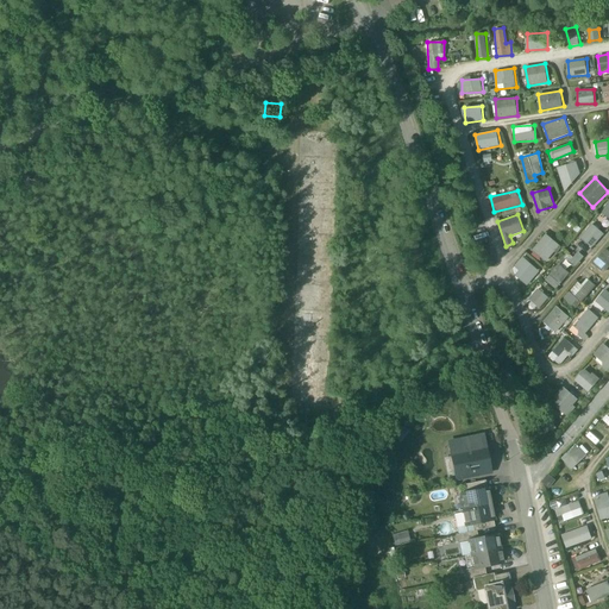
[(592,224),(581,237),(591,248),(604,233),(592,224)]
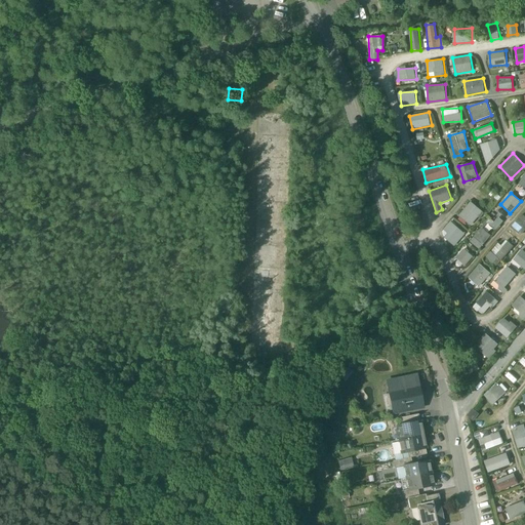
[(472,226),(484,211),(471,201),(459,215),(472,226)]
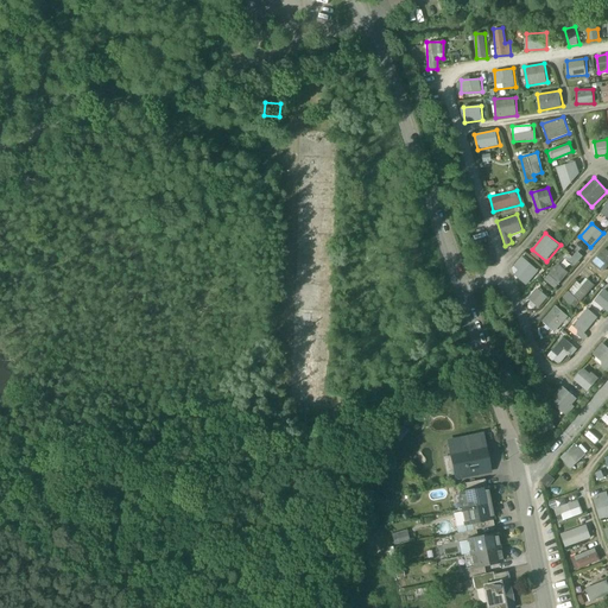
[(593,261),(603,272),(607,266),(607,251),(605,247),(593,261)]
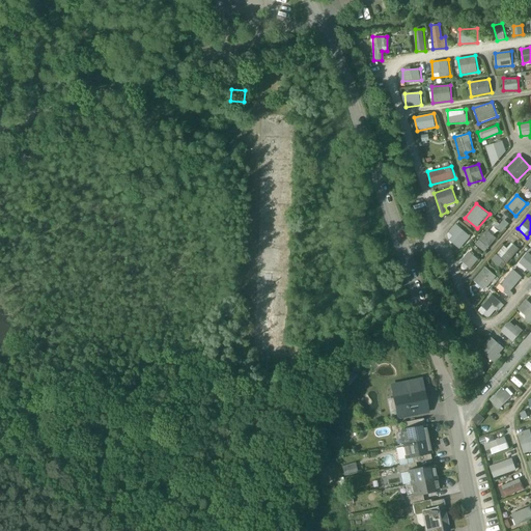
[(501,232),(508,224),(503,219),(495,226),(501,232)]
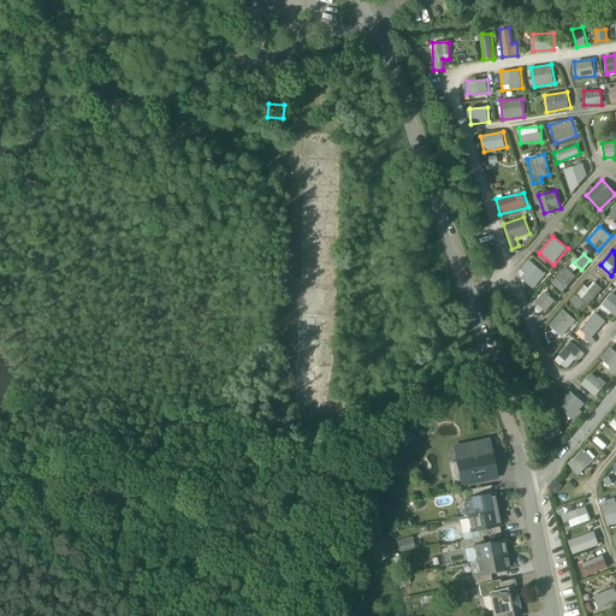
[(534,289),(546,274),(529,259),(517,273),(534,289)]
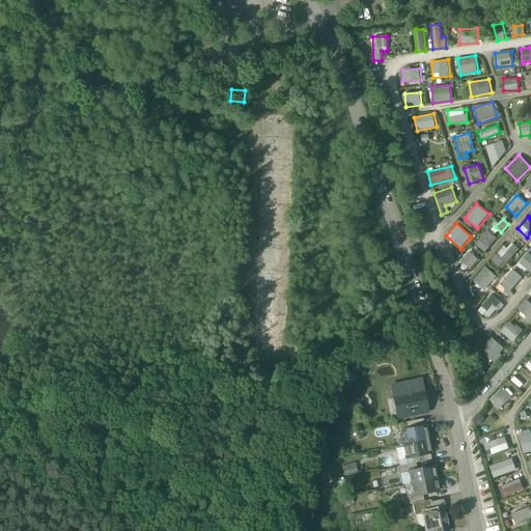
[(484,252),(497,238),(487,230),(475,244),(484,252)]
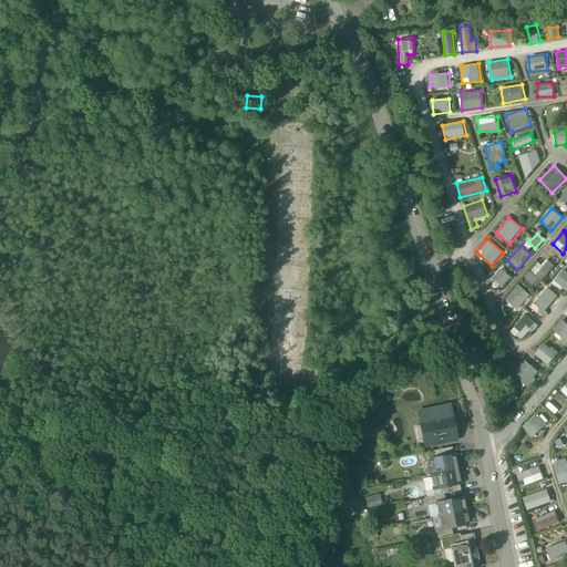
[(542,266),(538,263),(525,277),(536,287),(555,266),(547,259),(542,266)]
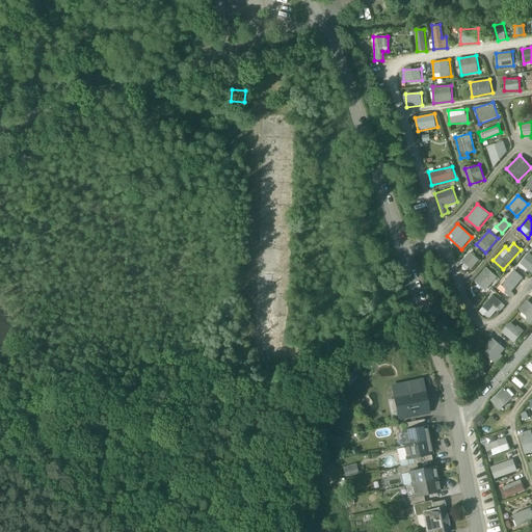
[(462,261),(472,269),(480,260),(471,251),(462,261)]
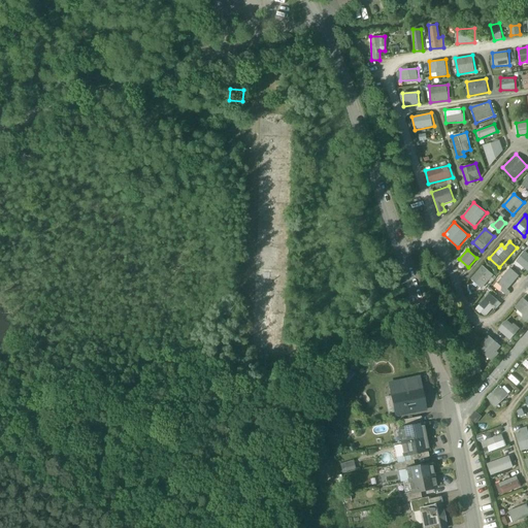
[(516,261),(527,270),(527,252),(525,251),(516,261)]
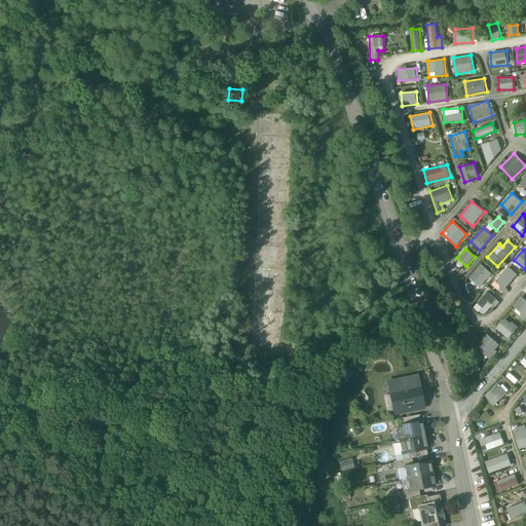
[(479,288),(492,273),(481,263),(467,277),(479,288)]
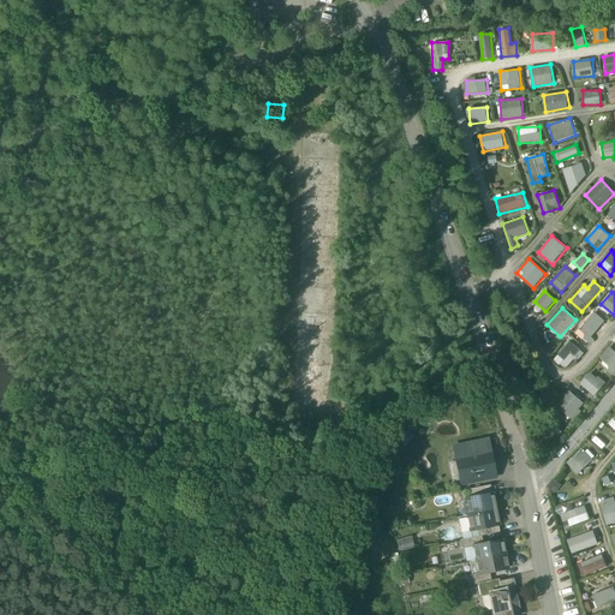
[(587,342),(607,321),(595,311),(575,333),(587,342)]
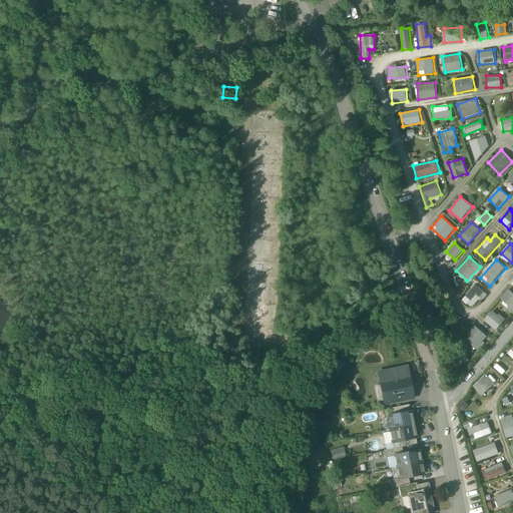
[(461,300),(472,309),(486,294),(475,285),(461,300)]
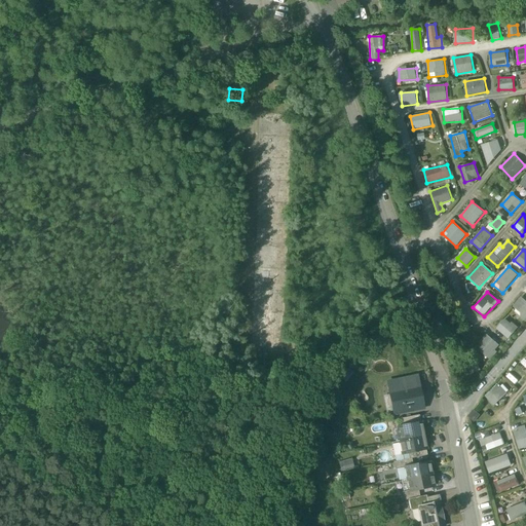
[(511,308),(525,321),(525,318),(525,300),(521,296),(511,308)]
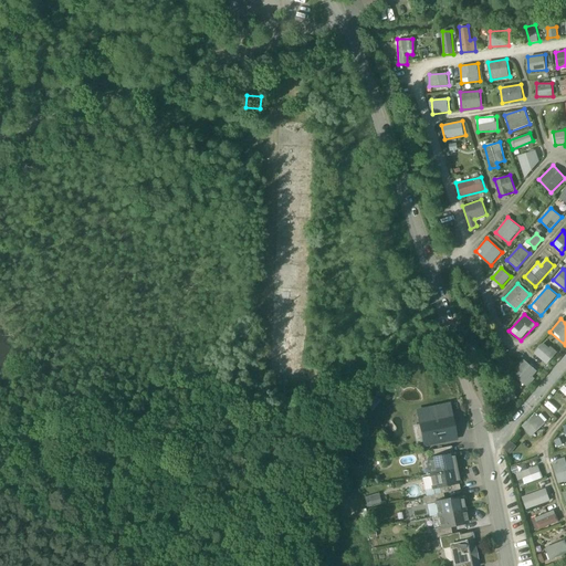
[(547,364),(557,354),(544,342),(534,353),(547,364)]
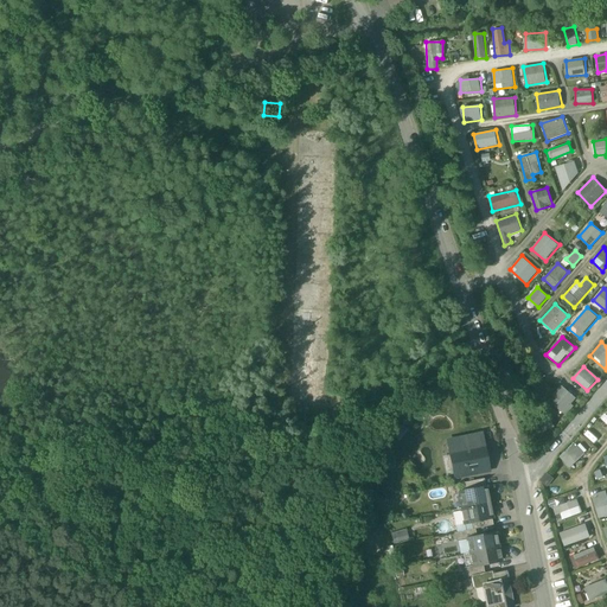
[(27,375),(31,384),(38,382),(34,372),(27,375)]
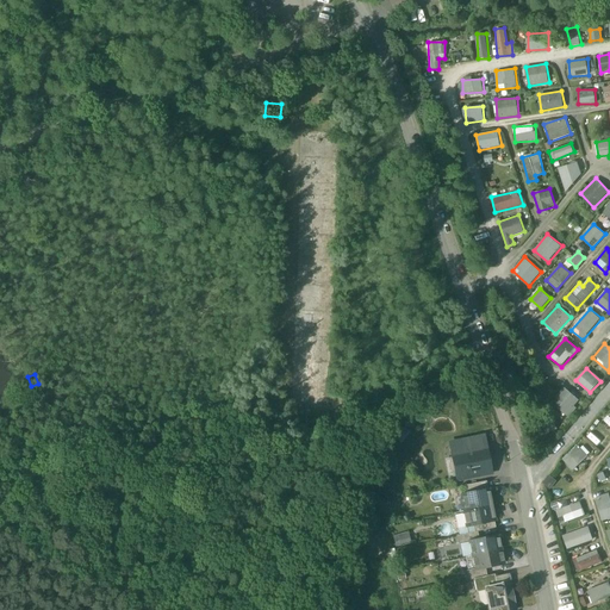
[(551,402),(568,417),(577,409),(573,405),(579,399),(565,386),(551,402)]
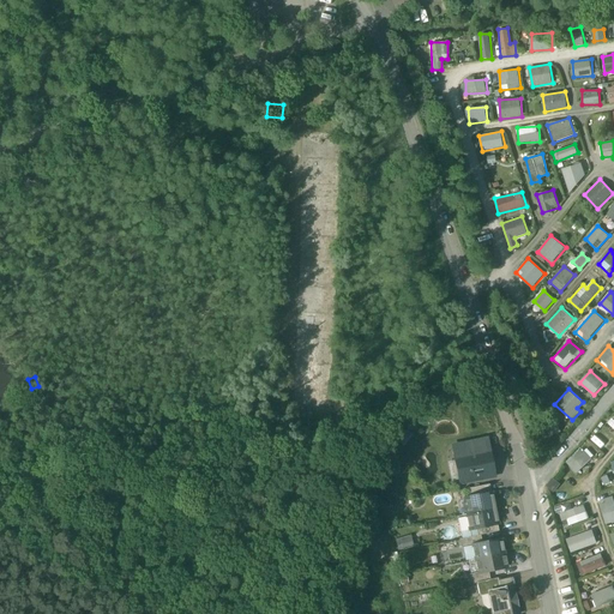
[(465,445),(469,457),(487,453),(485,441),(465,445)]
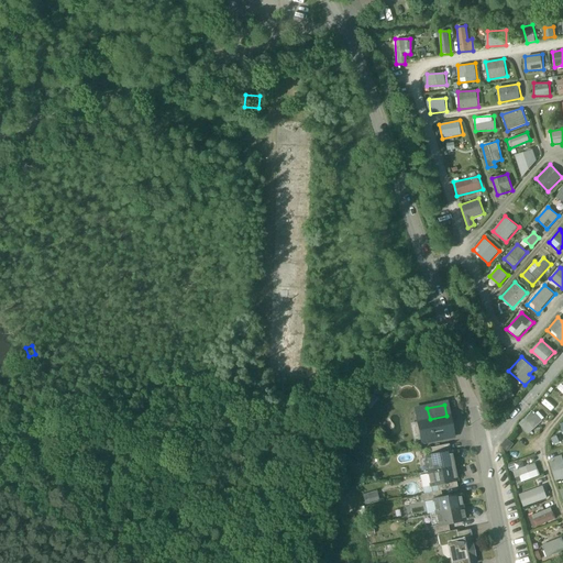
[(418,410),(423,440),(451,434),(446,416),(430,419),(427,408),(418,410)]
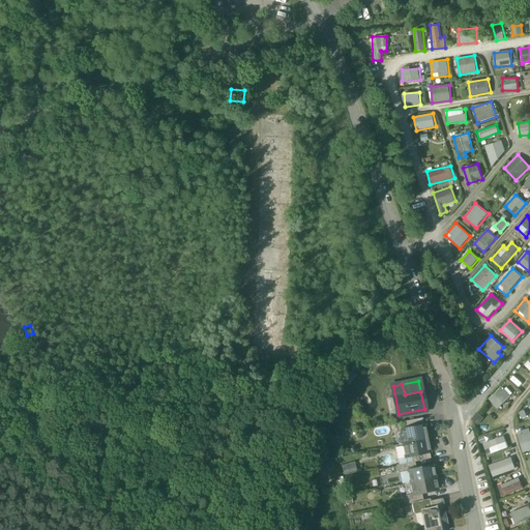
[(503,387),(489,396),(496,408),(510,399),(503,387)]
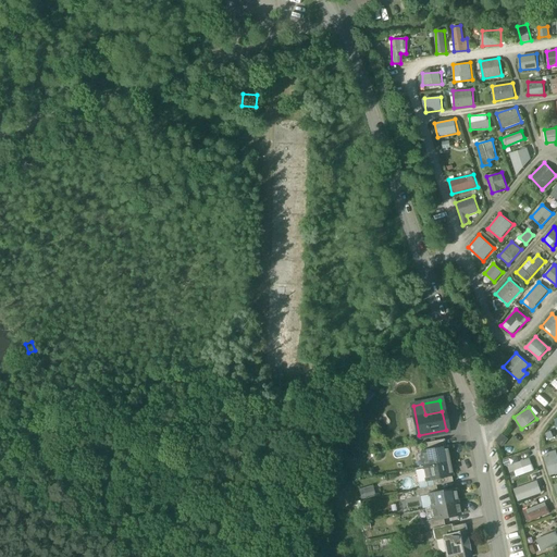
[(425,444),(426,450),(445,447),(444,440),(425,444)]
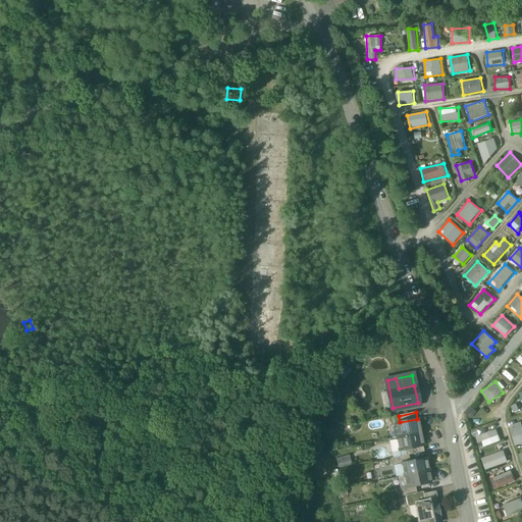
[(396,423),(399,437),(420,433),(418,419),(417,419),(400,422),(396,423)]
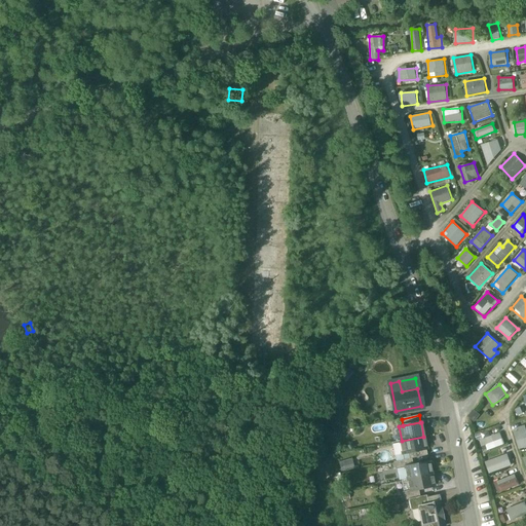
[(518,448),(525,446),(525,425),(515,427),(518,448)]
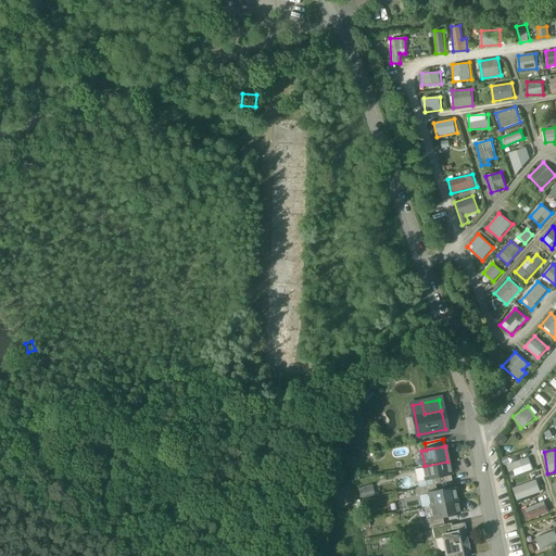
[(506,458),(513,476),(533,469),(529,457),(513,462),(512,457),(506,458)]
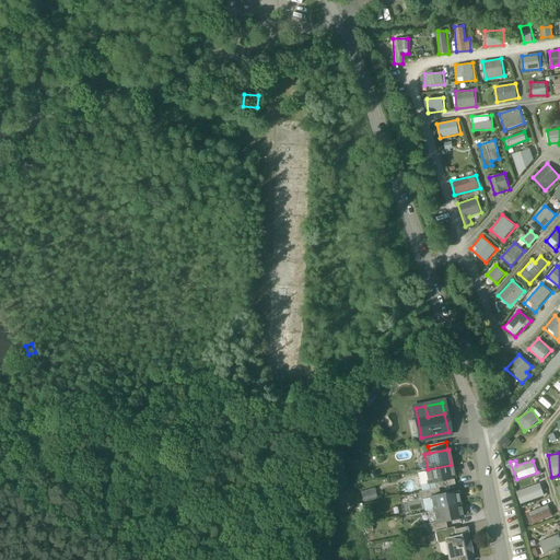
[(454,478),(451,465),(428,469),(426,469),(429,483),(434,482),(453,478),(454,478)]
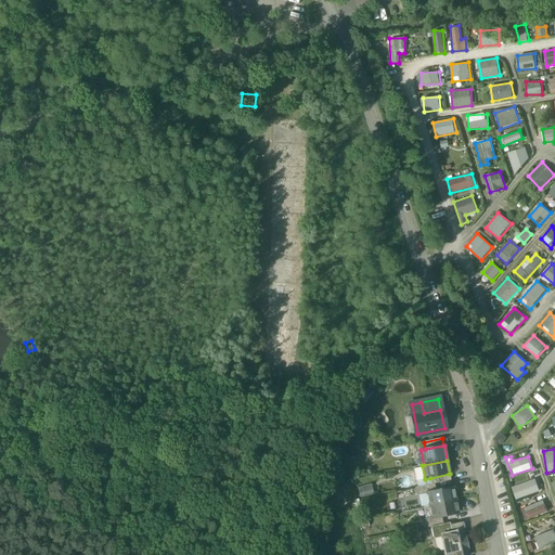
[(430,478),(431,485),(434,483),(451,480),(449,474),(430,478)]
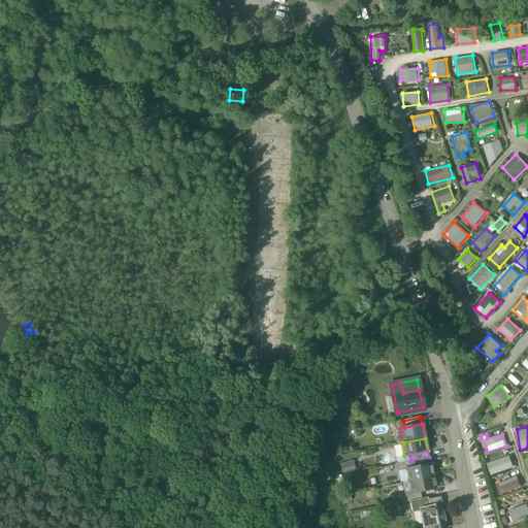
[(491,474),(514,467),(509,456),(487,463),(491,474)]
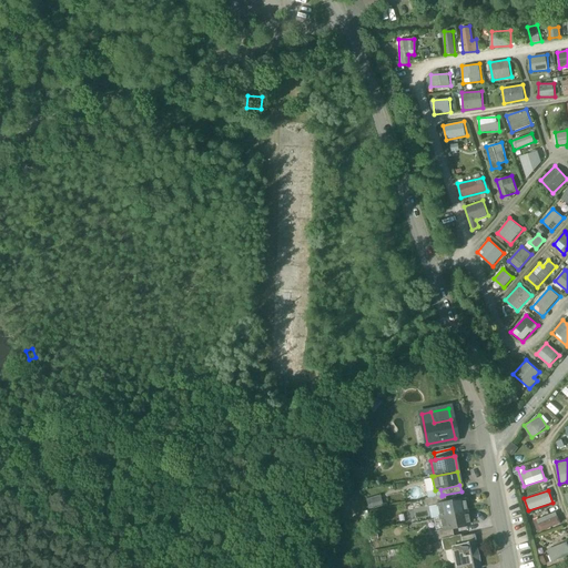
[(446,503),(444,495),(442,496),(425,499),(426,507),(437,505),(446,503)]
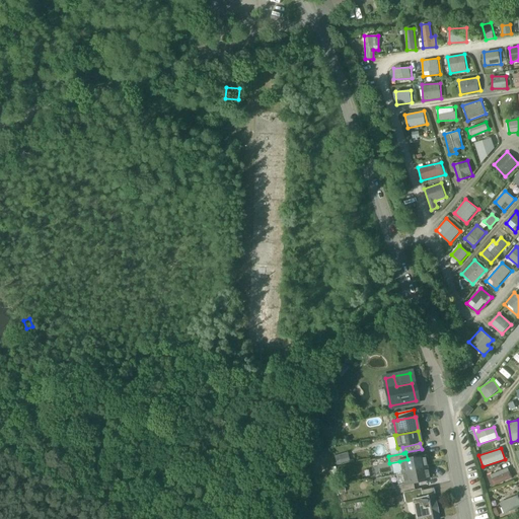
[(399,461),(401,473),(426,468),(424,456),(408,459),(399,461)]
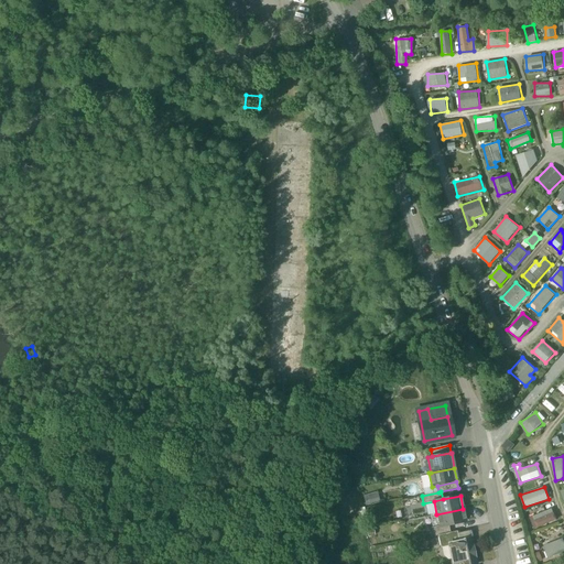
[(465,522),(463,509),(436,514),(440,527),(448,525),(465,522)]
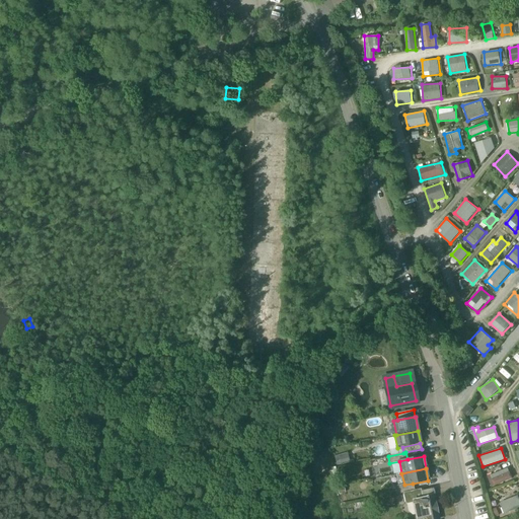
[(509,468),(487,474),(491,486),(512,479),(509,468)]
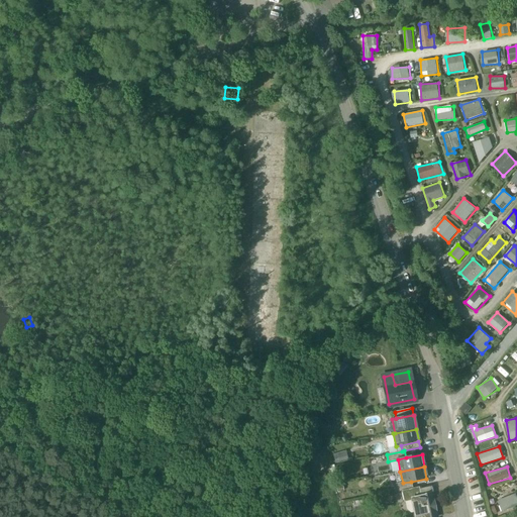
[(395,493),(401,491),(412,489),(411,482),(403,483),(393,485),(395,493)]
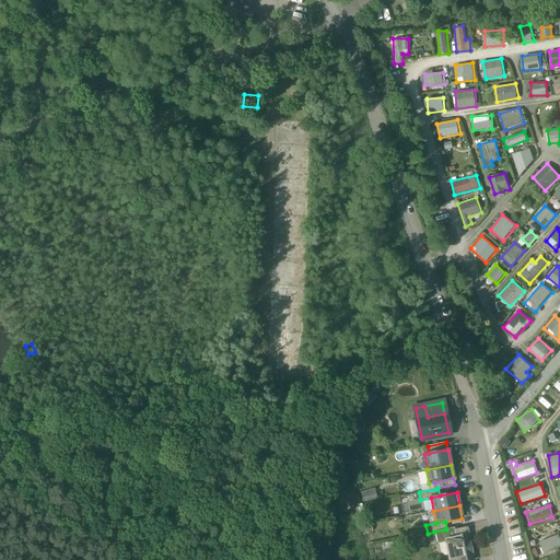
[(454,527),(446,529),(434,532),(438,545),(440,544),(446,543),(445,540),(456,537),(454,527)]
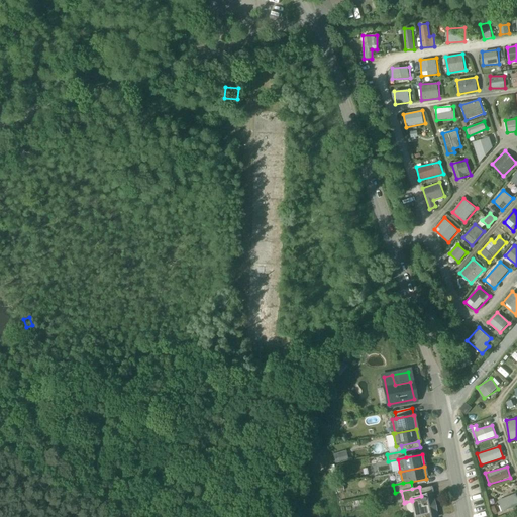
[(423,516),(425,516),(424,516),(435,516),(431,494),(421,496),(411,499),(412,501),(415,516),(423,516)]
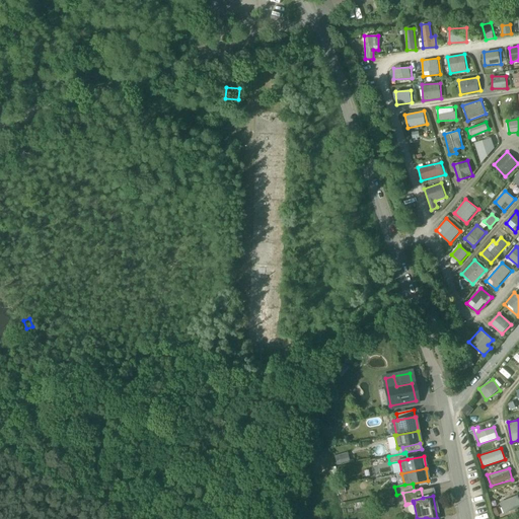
[(503,512),(518,508),(518,496),(500,501),(503,512)]
